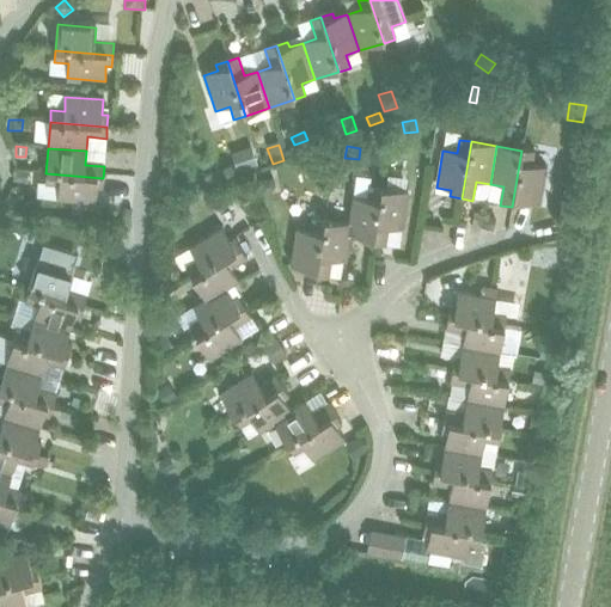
[(521,151),(512,207),(524,209),(525,203),(539,207),(545,169),(531,166),(533,153),(521,151)]
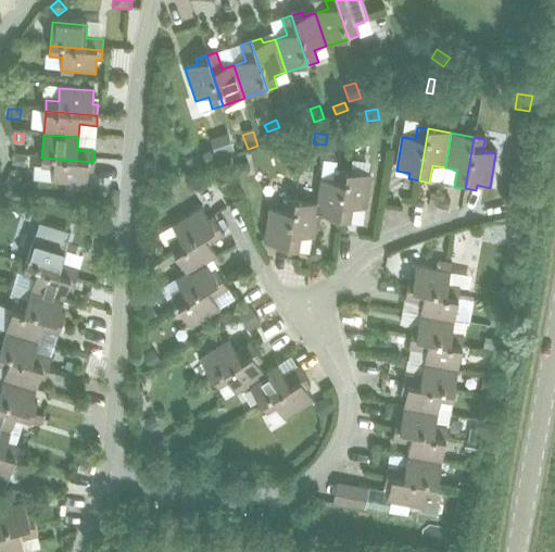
[(229,138),(212,143),(216,157),(234,151),(229,138)]
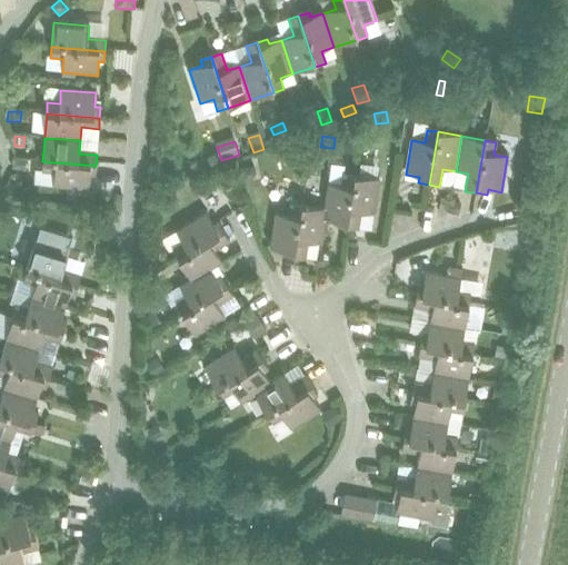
[(96,166),(42,161),(42,172),(55,174),(53,187),(89,190),(90,176),(95,177),(96,166)]
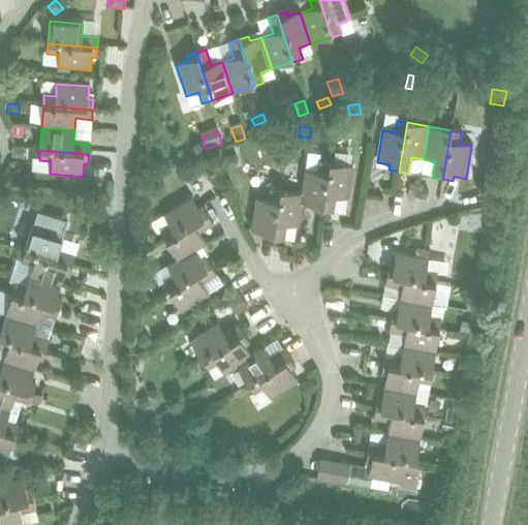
[(16,151),(16,161),(25,161),(26,151),(16,151)]
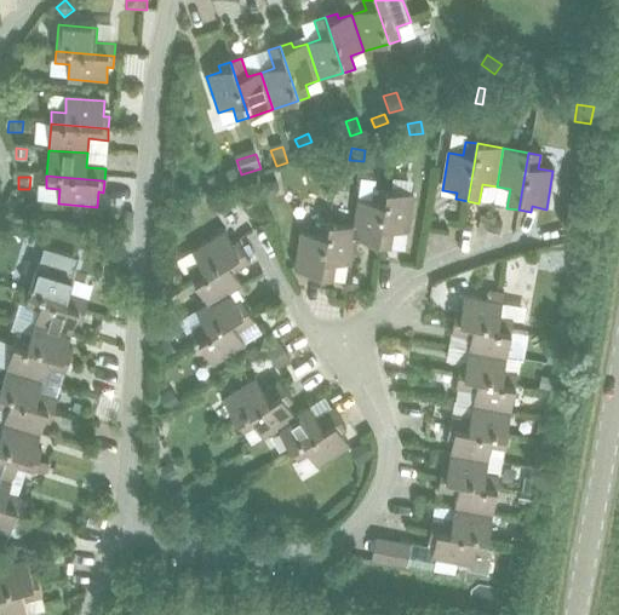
[(278,180),(263,183),(267,199),(275,197),(280,189),(278,180)]
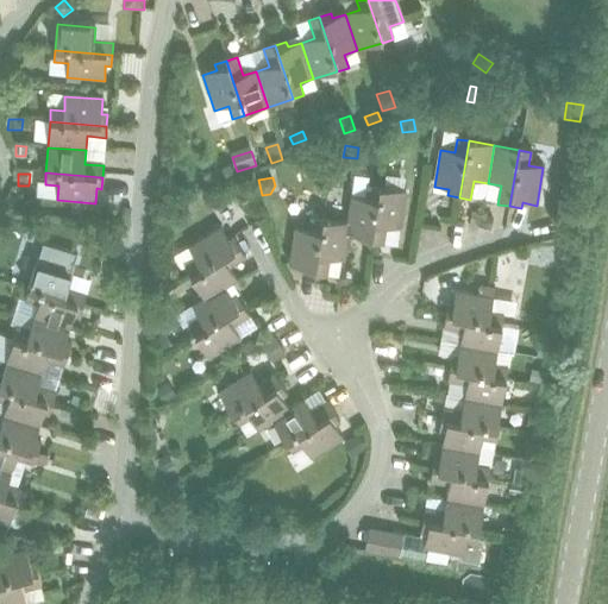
[(349,224),(348,236),(361,238),(359,244),(371,245),(380,189),(368,187),(367,200),(351,199),(348,224),(349,224)]
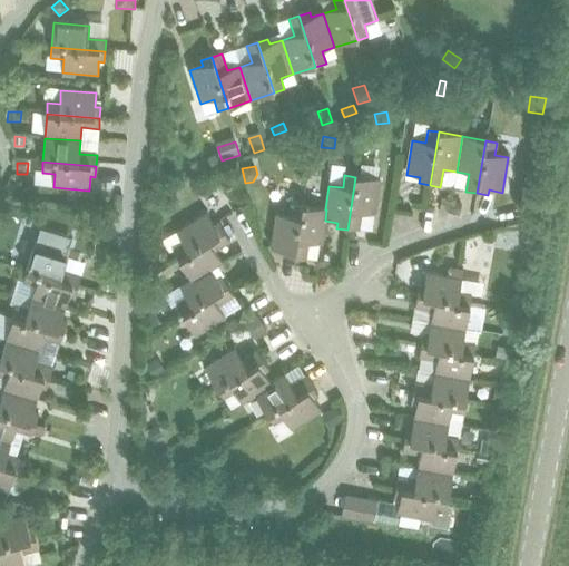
[(355,177),(347,230),(359,231),(361,214),(374,215),(380,181),(355,177)]
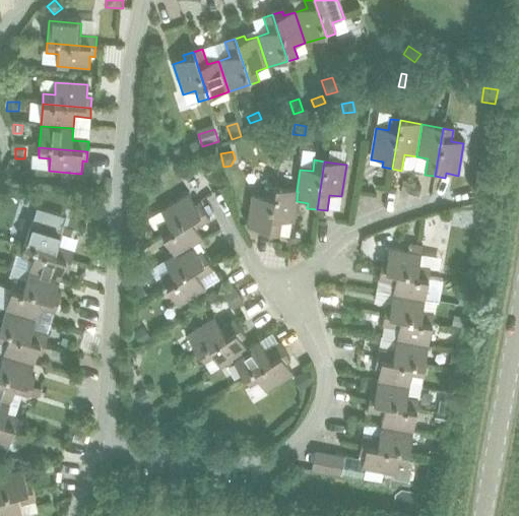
[(20,163),(19,178),(39,179),(40,164),(20,163)]
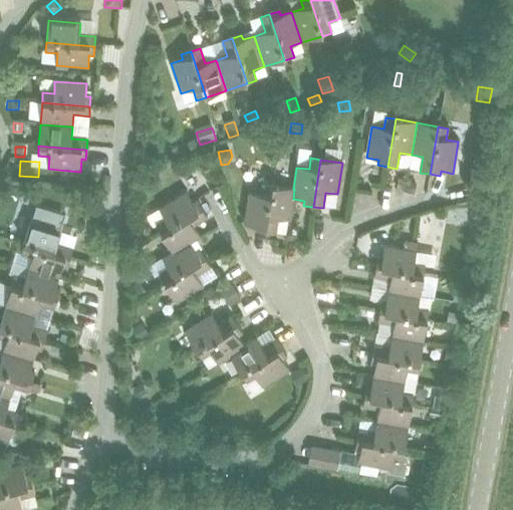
[(201,163),(193,167),(196,174),(204,171),(201,163)]
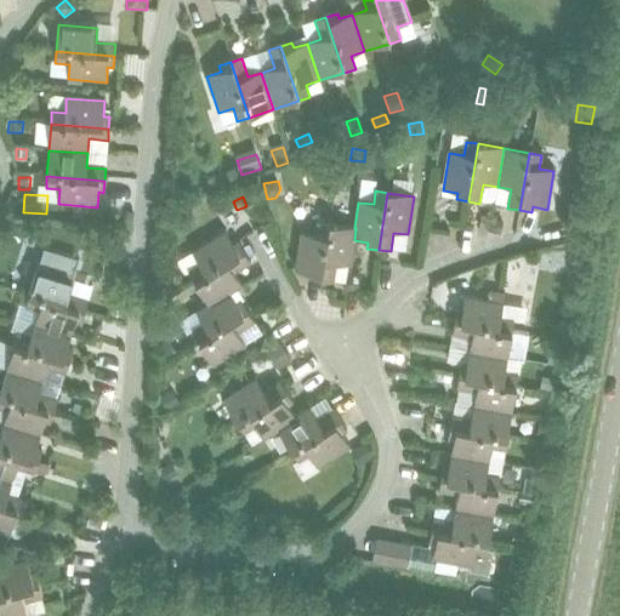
[(483,217),(481,231),(489,232),(489,231),(491,218),(483,217)]
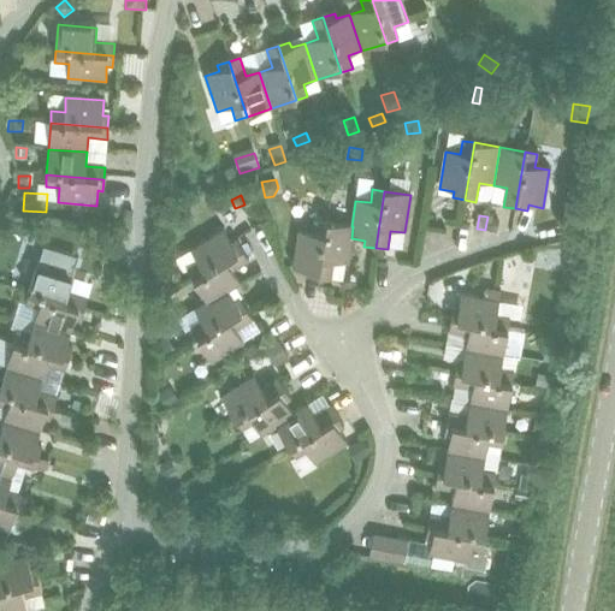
[(485,229),(485,230),(494,232),(496,218),(488,217),(485,229)]
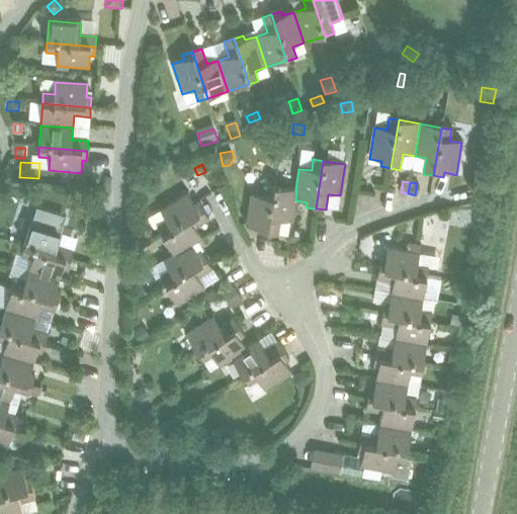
[(268,236),(274,187),(265,186),(263,197),(251,195),(246,228),(259,230),(258,234),(268,236)]
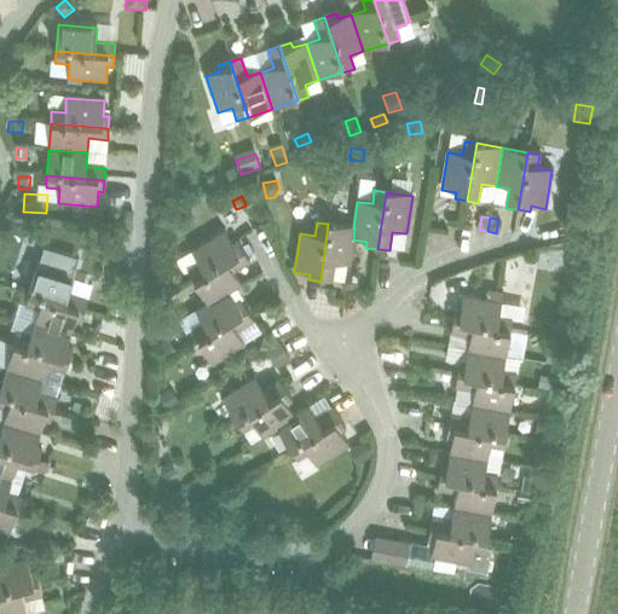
[(354,227),(353,227),(328,224),(321,282),(331,283),(335,264),(350,266),(353,239),(354,227)]
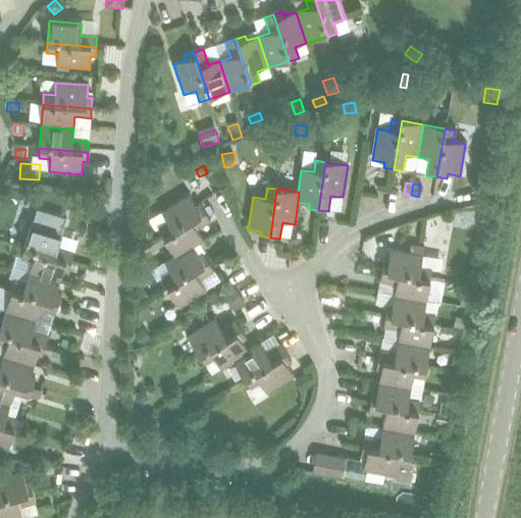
[(163,239),(205,213),(200,205),(196,207),(190,197),(161,214),(168,224),(158,230),(163,239)]
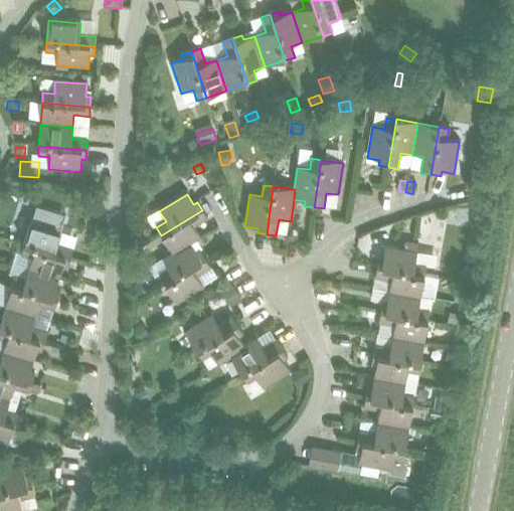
[(30,224),(23,246),(70,261),(72,250),(57,246),(61,234),(59,233),(64,216),(36,207),(31,224),(30,224)]
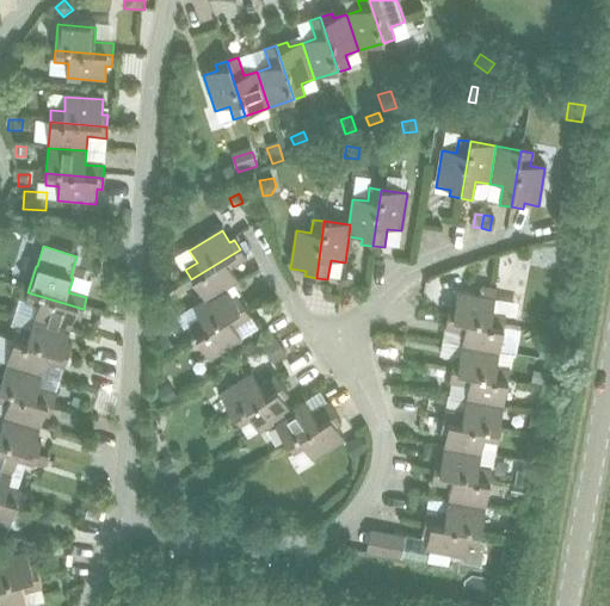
[(191,279),(204,301),(205,302),(226,290),(239,283),(230,270),(247,260),(240,249),(191,279)]
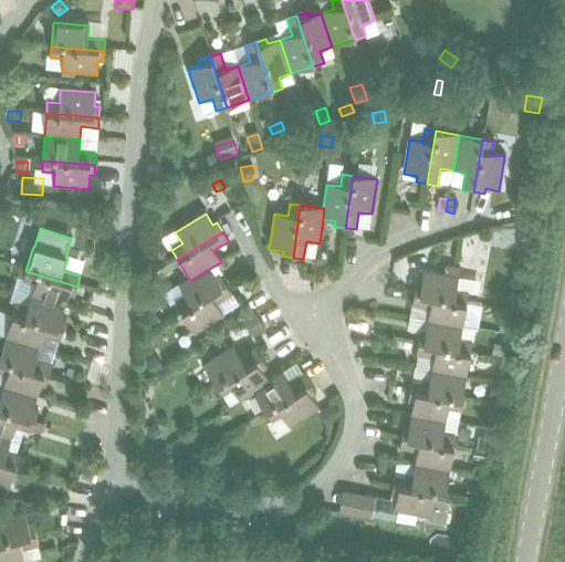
[(318,253),(317,267),(328,268),(330,255),(318,253)]
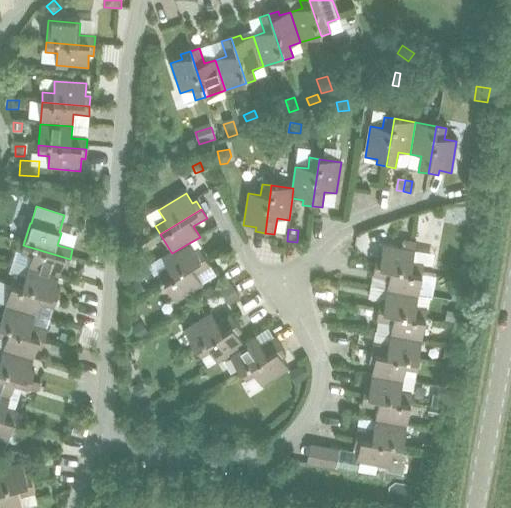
[(376,258),(375,267),(422,276),(423,266),(412,264),(415,252),(416,244),(402,242),(401,249),(383,246),(381,259),(376,258)]
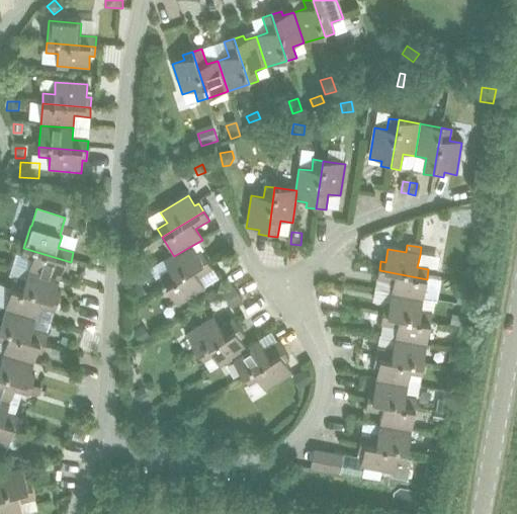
[(174,256),(173,255),(163,262),(170,272),(160,278),(165,287),(206,262),(201,253),(197,256),(191,246),(174,256)]
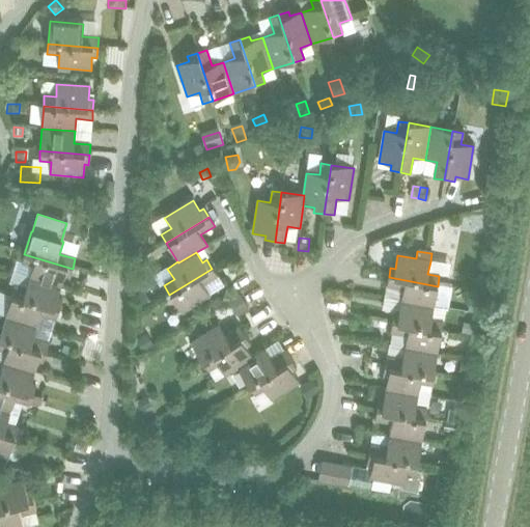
[(73,269),(24,254),(22,264),(32,267),(29,278),(61,288),(64,277),(70,278),(73,269)]
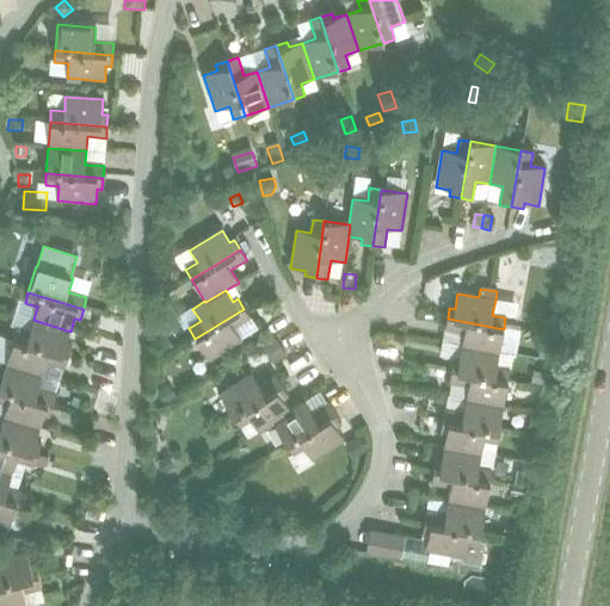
[(110,297),(109,311),(121,313),(122,298),(110,297)]
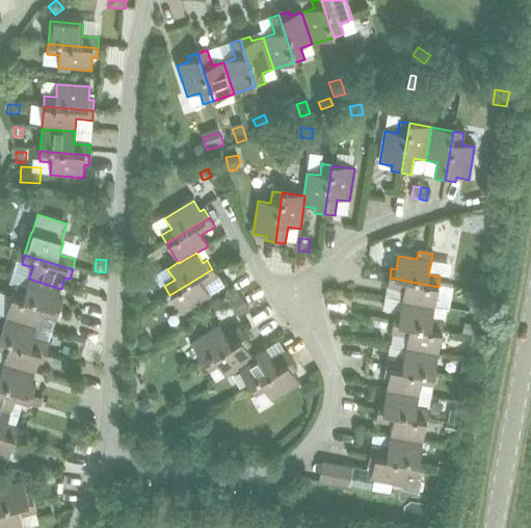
[(212,269),(169,295),(182,315),(210,297),(204,286),(218,278),(212,269)]
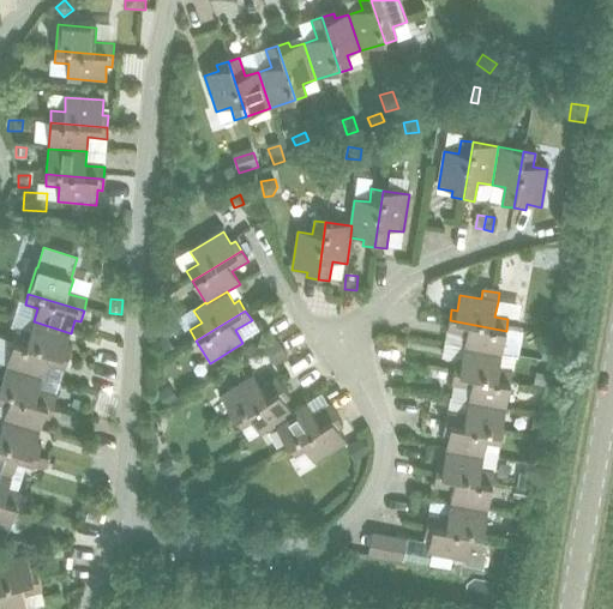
[(506,331),(450,320),(448,332),(467,336),(463,349),(502,356),(506,331)]
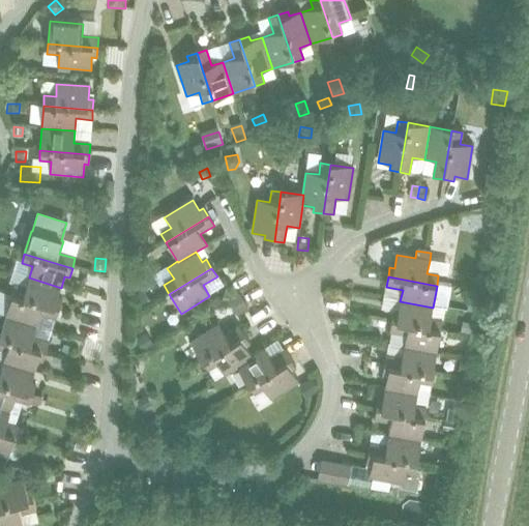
[(15,286),(11,296),(59,311),(62,300),(57,299),(61,288),(29,278),(25,290),(15,286)]
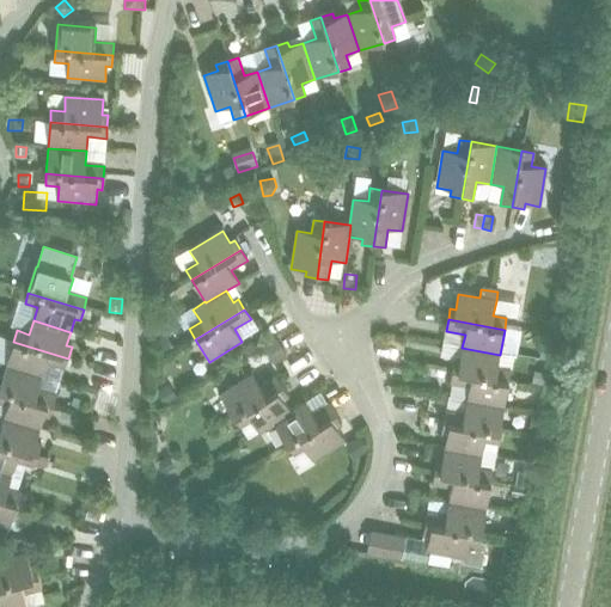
[(261,335),(257,350),(267,344),(261,335)]
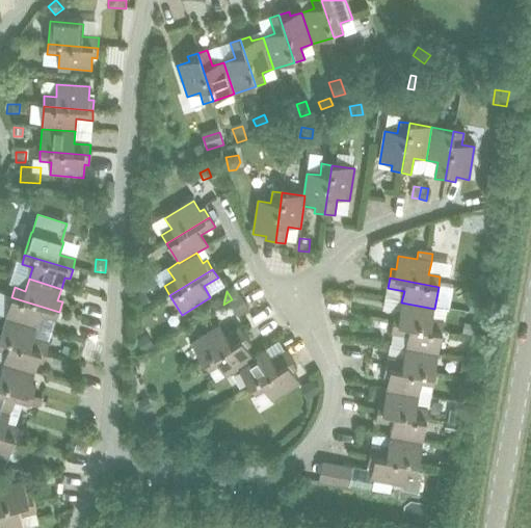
[(145,293),(135,299),(141,310),(152,304),(145,293)]
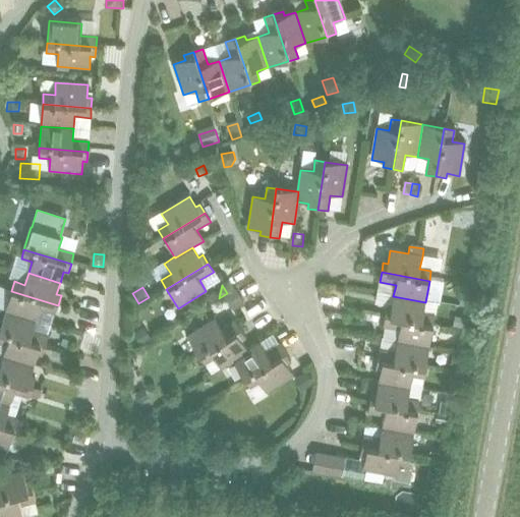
[(236,290),(225,297),(234,311),(245,304),(236,290)]
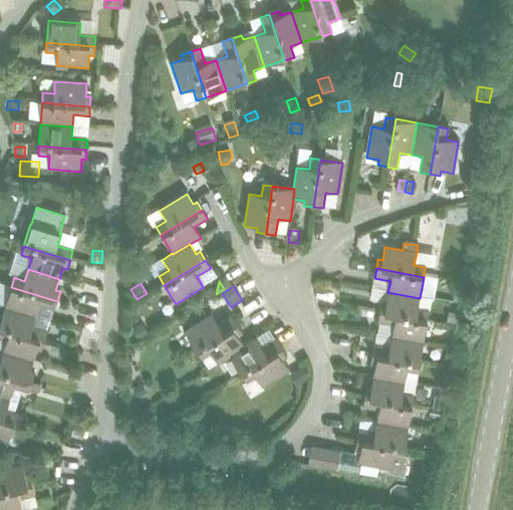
[(362,286),(358,308),(372,311),(376,289),(362,286)]
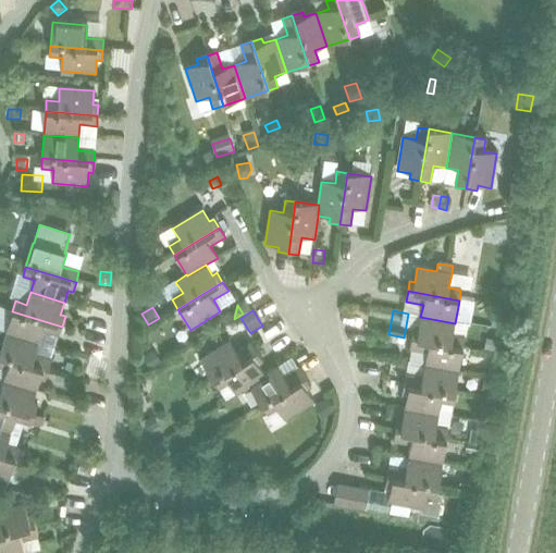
[(12,311),(4,333),(38,344),(42,332),(59,336),(62,327),(12,311)]
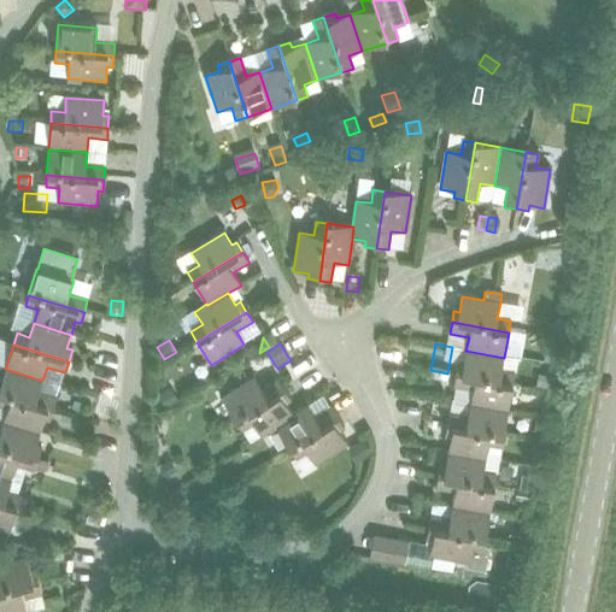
[(549,347),(546,362),(557,364),(561,348),(549,347)]
